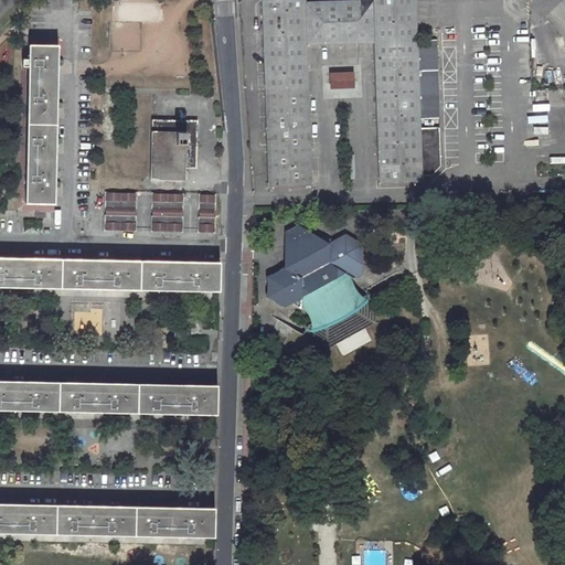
[(310,188),(305,45),(374,43),(380,183),(423,181),(423,176),(433,176),(441,166),(439,128),(420,129),(419,119),(439,118),(436,40),(417,41),(415,0),(372,0),(373,2),(302,4),(302,0),(260,0),(268,189),(310,188)]
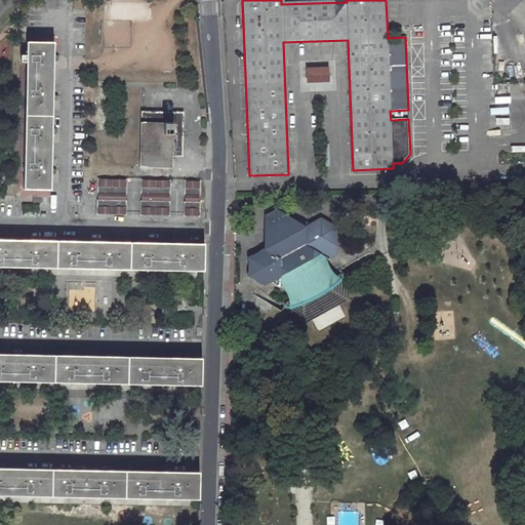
[(524,0),(506,15),(524,37),(524,0)]
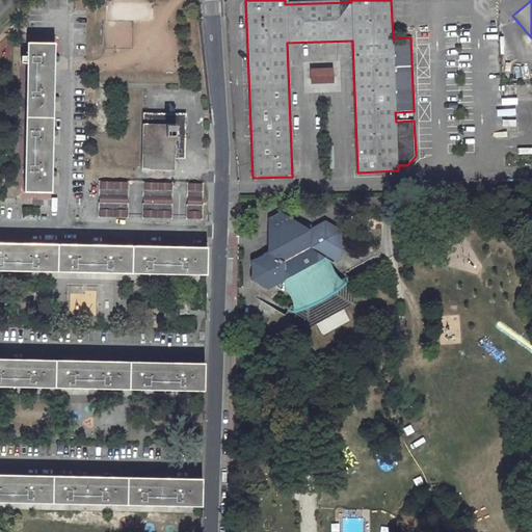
[(23,192),(50,192),(54,44),(27,43),(23,192)]
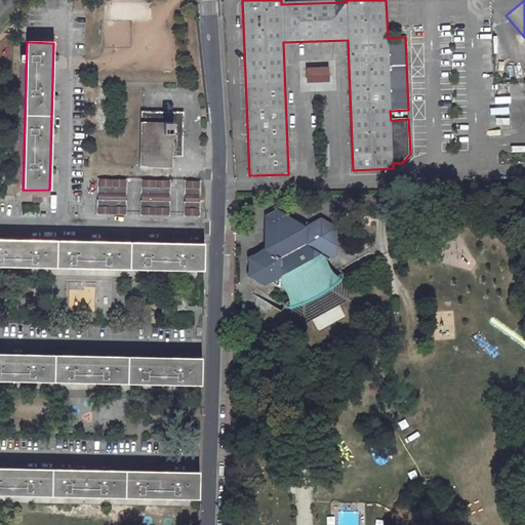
[(309,66),(309,81),(331,81),(331,66),(309,66)]
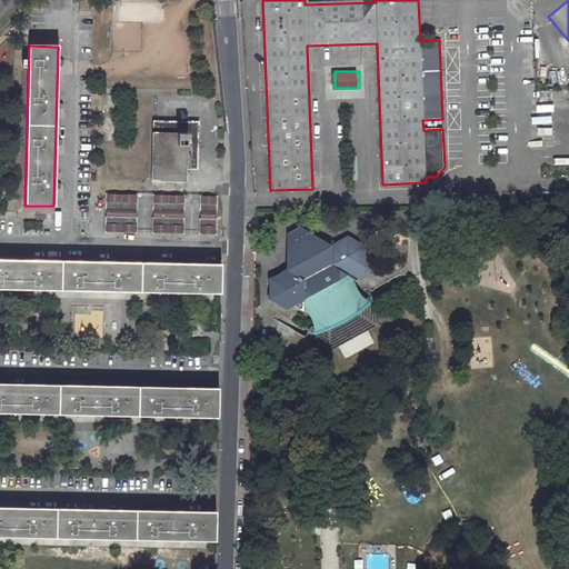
[(568,107),(568,89),(552,90),(553,108),(568,107)]
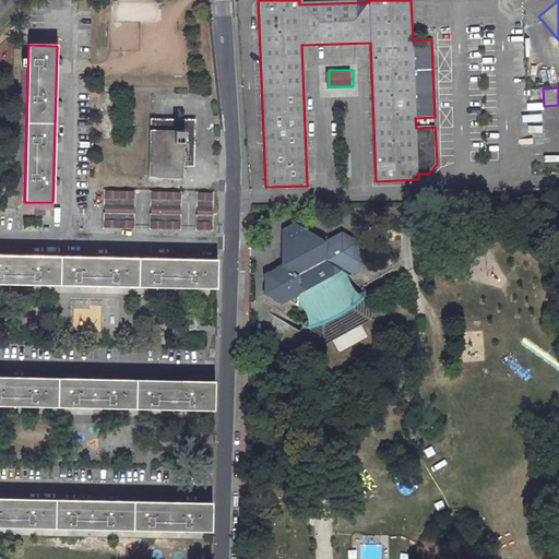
[(182,168),(192,168),(194,121),(151,120),(149,179),(182,180),(182,168)]
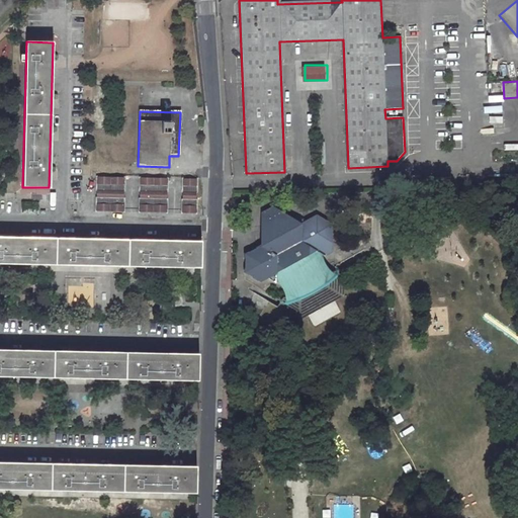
[(123,178),(95,177),(95,211),(122,211),(123,178)]
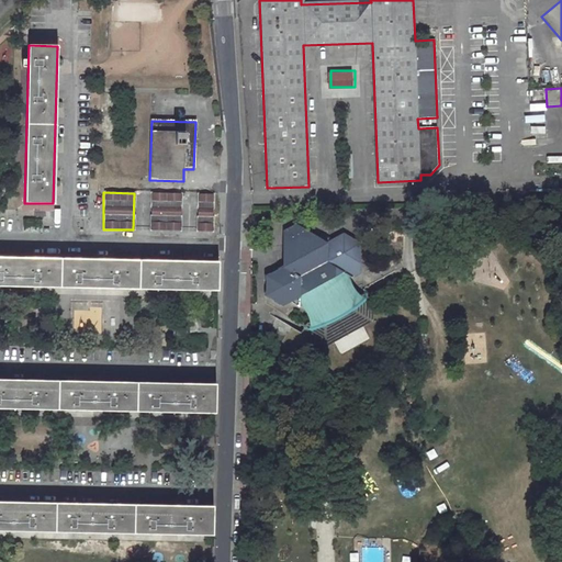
[(180,194),(150,193),(149,231),(179,231),(180,194)]
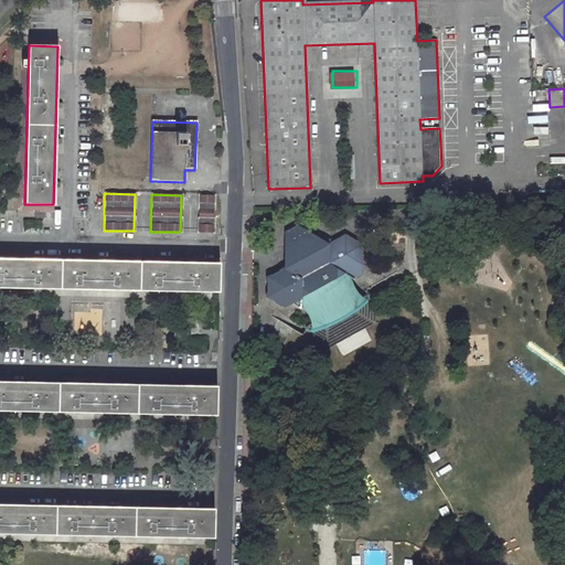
[(213,195),(198,195),(198,233),(213,233),(213,195)]
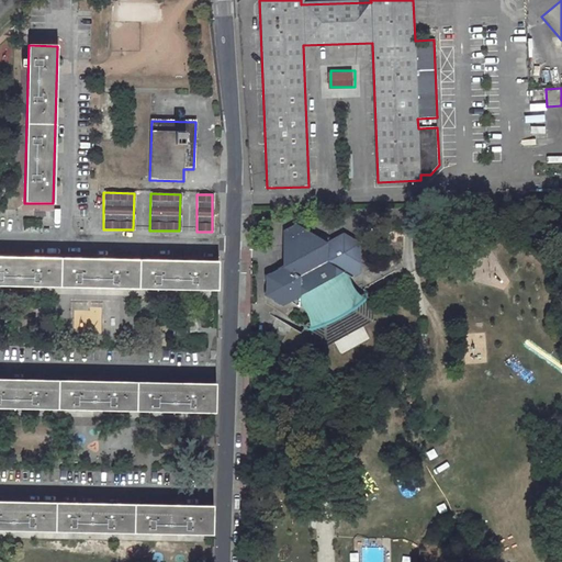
[(321,285),(322,283),(326,283),(335,270),(350,280),(358,276),(359,246),(343,236),(326,245),(296,226),(283,232),(282,268),(266,277),(266,296),(281,306),(288,303),(298,310),(299,289),(313,289),(315,285),(321,285)]
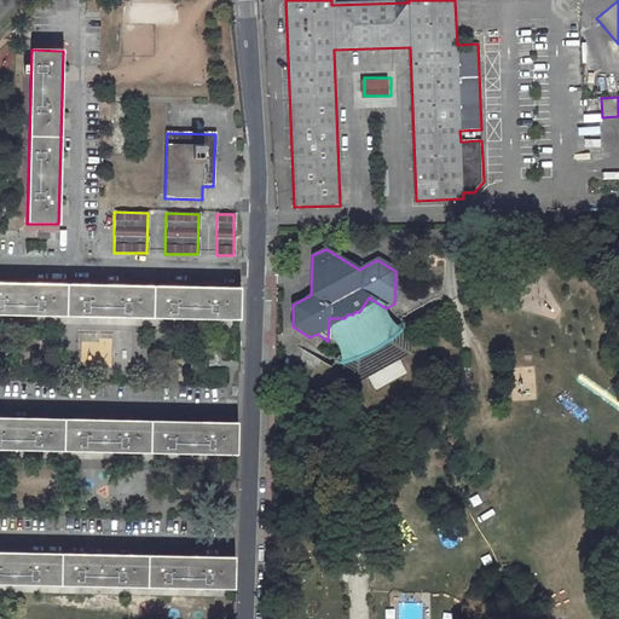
[(0,311),(241,318),(242,285),(0,279),(0,311)]
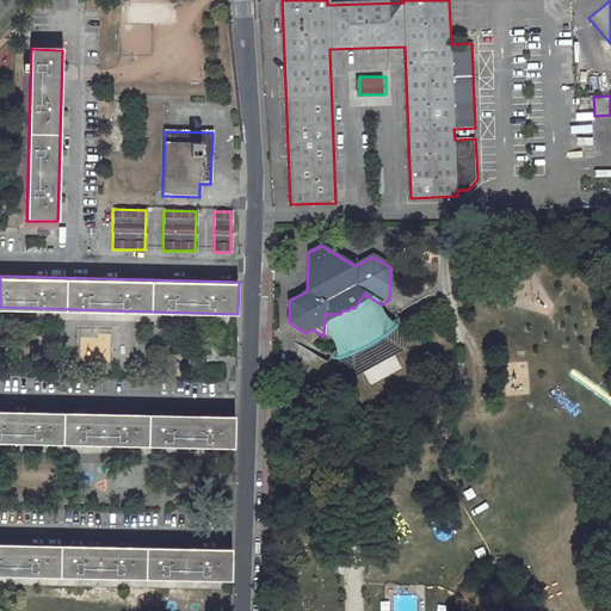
[(355,308),(350,308),(349,310),(343,310),(340,314),(325,314),(323,337),(346,350),(381,332),(381,304),(364,294),(355,308)]
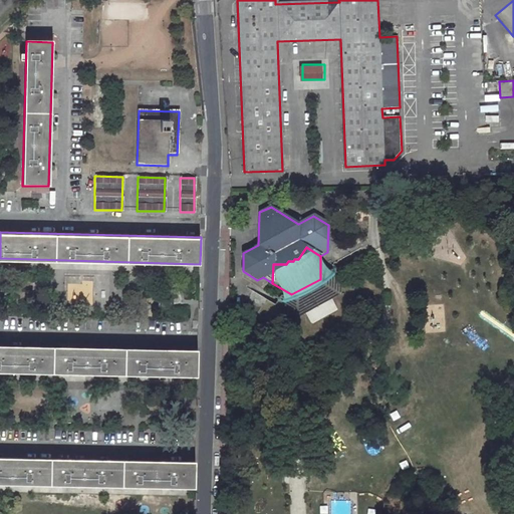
[(0,373),(196,378),(197,351),(0,346),(0,373)]
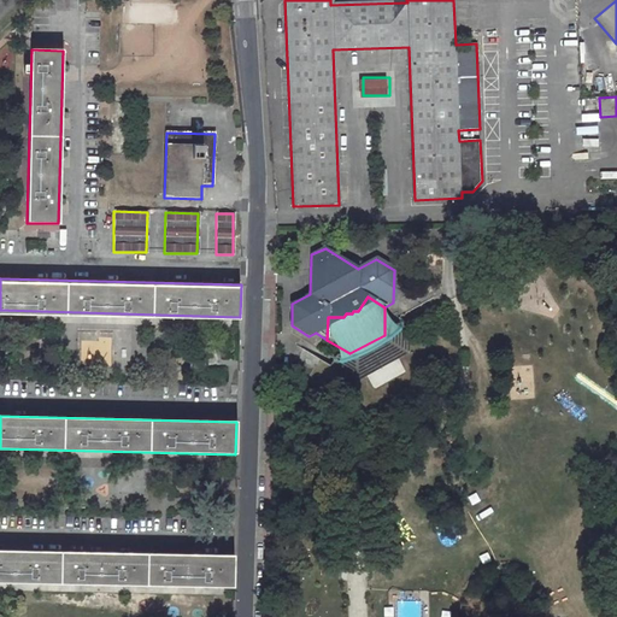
[(0,581),(231,588),(233,557),(0,550),(0,581)]
